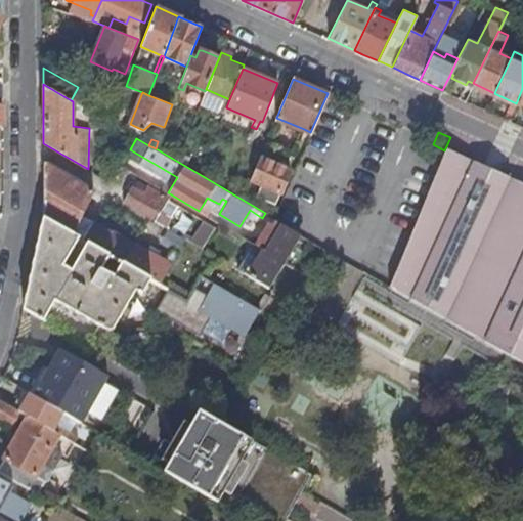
[(444,150),(390,284),(419,300),(522,361),(522,181),(446,146),(444,150)]
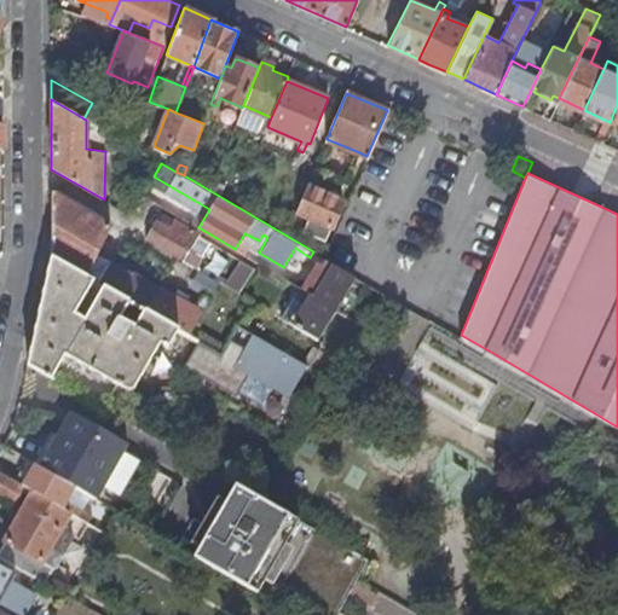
[(341,198),(309,185),(296,212),(319,221),(317,225),(329,230),(341,198)]
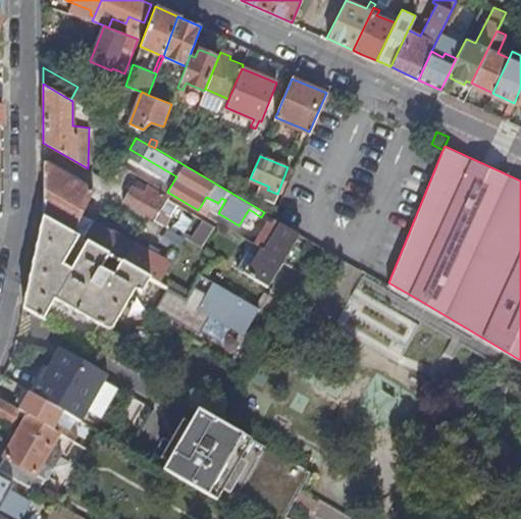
[(71,234),(93,191),(44,161),(44,201),(43,211),(42,216),(71,234)]
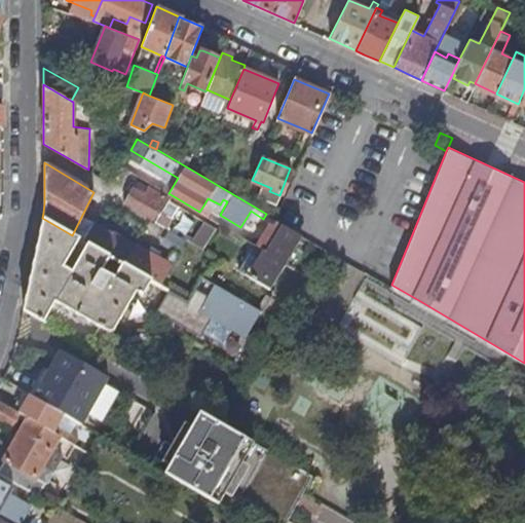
[(111,183),(120,165),(109,165),(102,178),(111,183)]
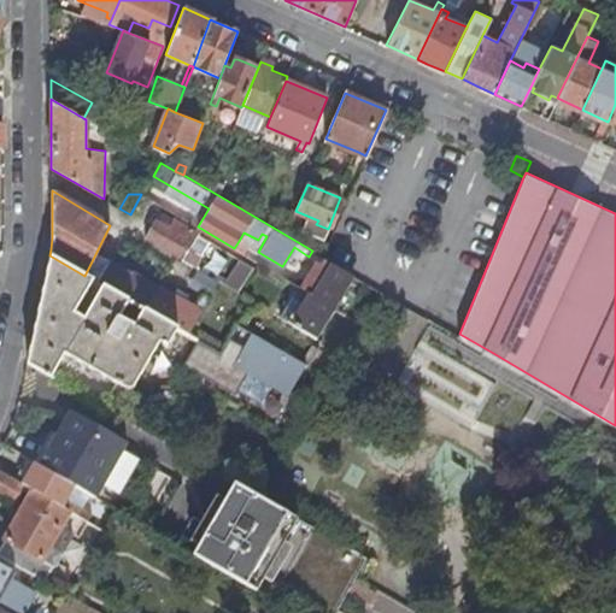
[(197,233),(174,218),(169,227),(156,219),(145,236),(182,258),(193,264),(199,254),(188,247),(197,233)]
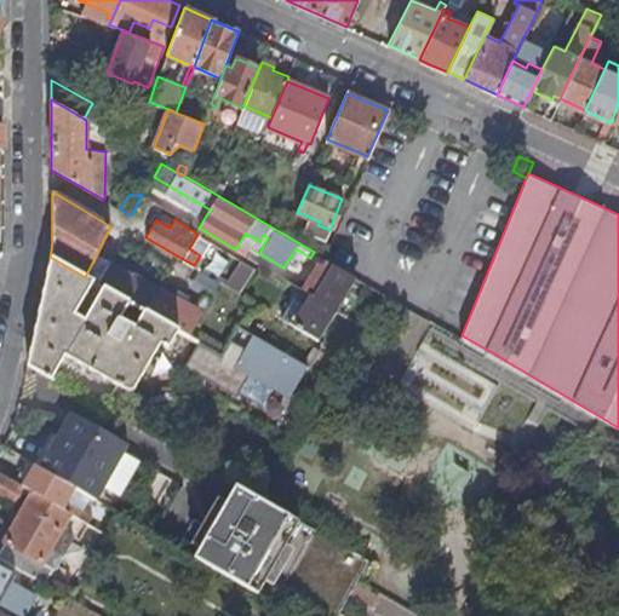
[(240,242),(259,253),(268,237),(263,235),(259,241),(245,234),(240,242)]
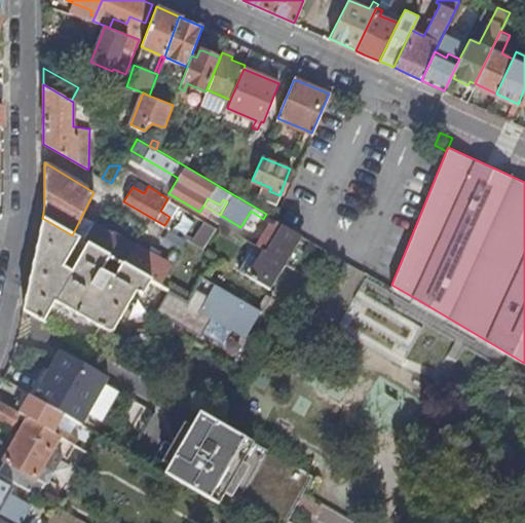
[(23,307),(44,320),(55,300),(101,326),(101,325),(109,329),(112,330),(113,329),(132,298),(150,308),(154,307),(200,334),(211,315),(186,301),(159,286),(122,264),(81,240),(72,235),(42,218),(33,261),(23,307)]
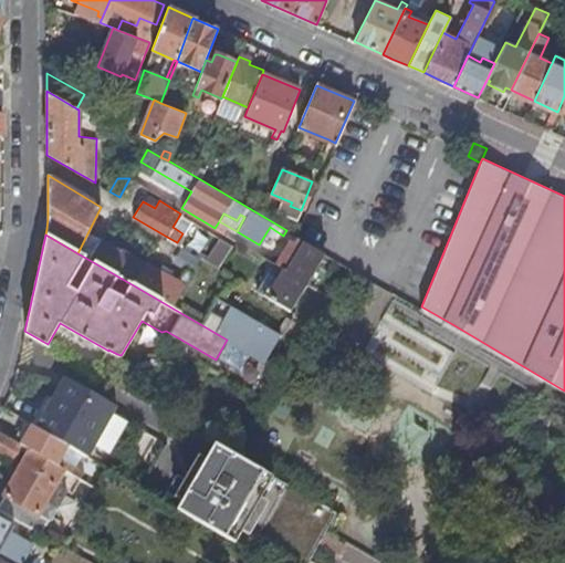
[(132,284),(144,263),(100,238),(87,259),(132,284)]
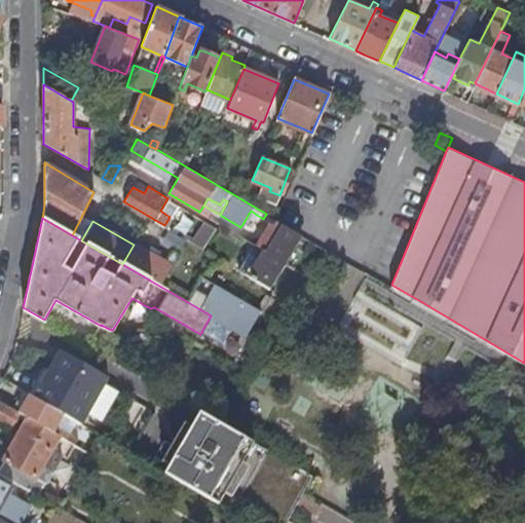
[(201,221),(189,243),(202,250),(214,227),(201,221)]
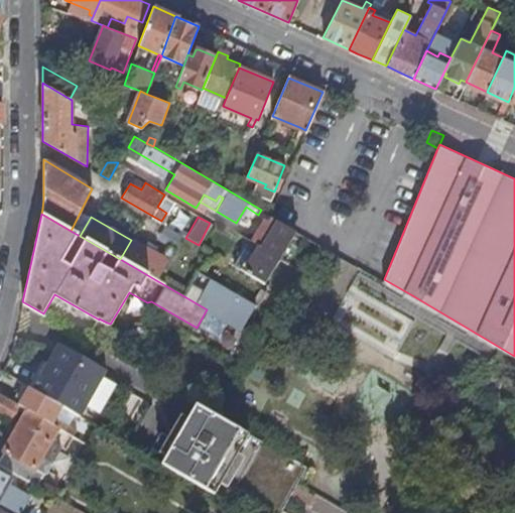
[(260,245),(279,257),(296,230),(276,219),(274,223),(266,218),(261,227),(268,231),(260,245)]
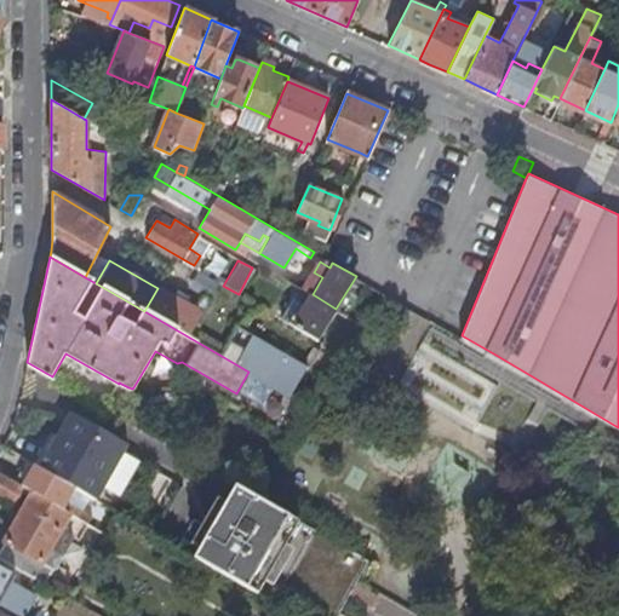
[(213,293),(200,286),(198,291),(211,298),(213,293)]
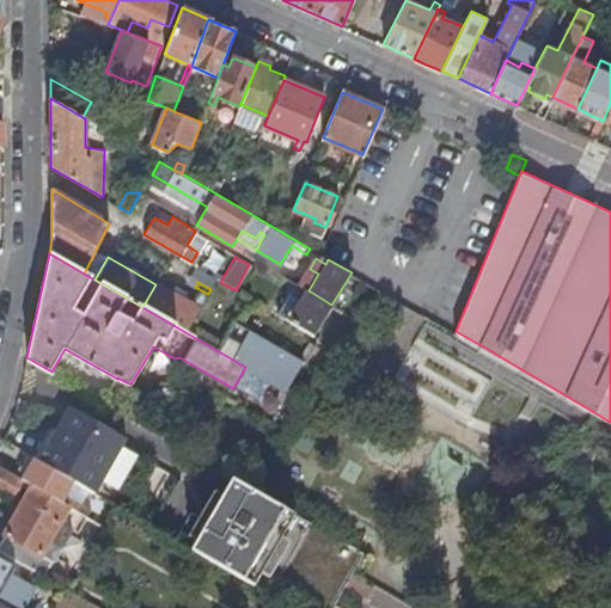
[(185,332),(203,302),(197,299),(194,305),(157,283),(156,284),(142,307),(185,332)]
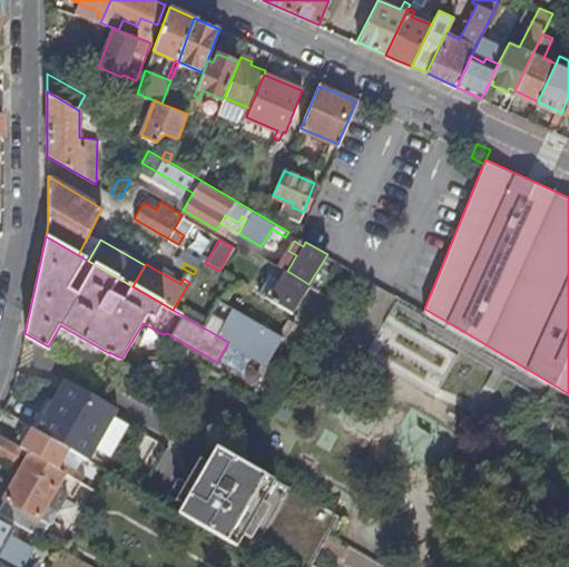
[(292,312),(304,292),(308,284),(287,271),(271,299),(292,312)]
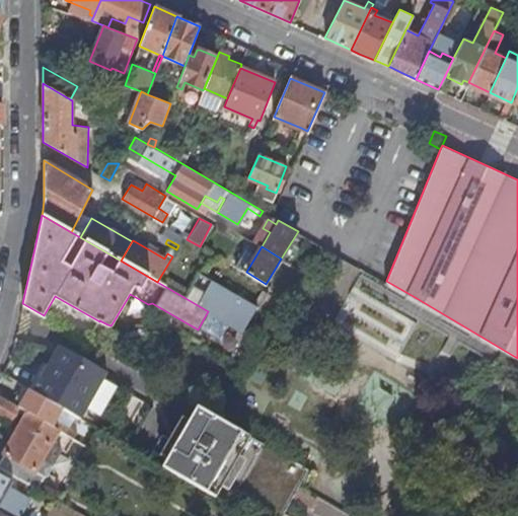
[(241,330),(256,306),(199,272),(183,297),(208,311),(241,330)]
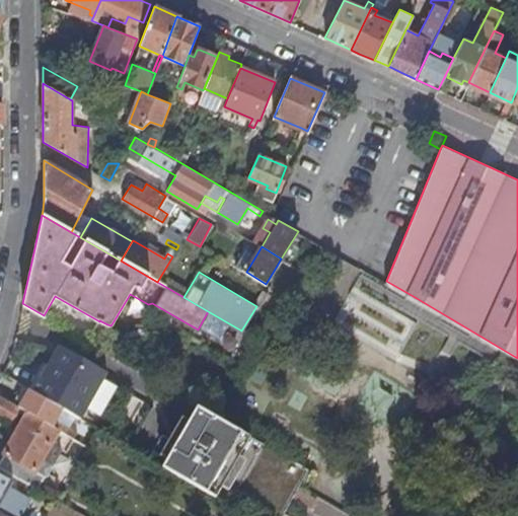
[(231,348),(238,337),(219,325),(212,338),(231,348)]
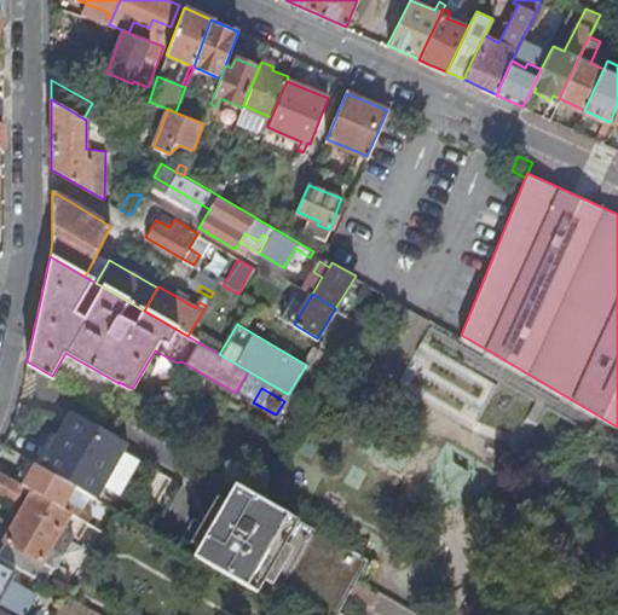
[(47,425),(29,457),(35,460),(76,485),(99,498),(131,442),(71,408),(58,431),(47,425)]
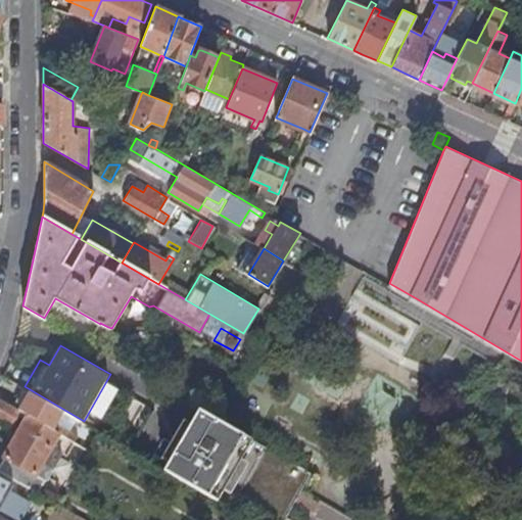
[(509,383),(499,376),(491,388),(502,394),(509,383)]
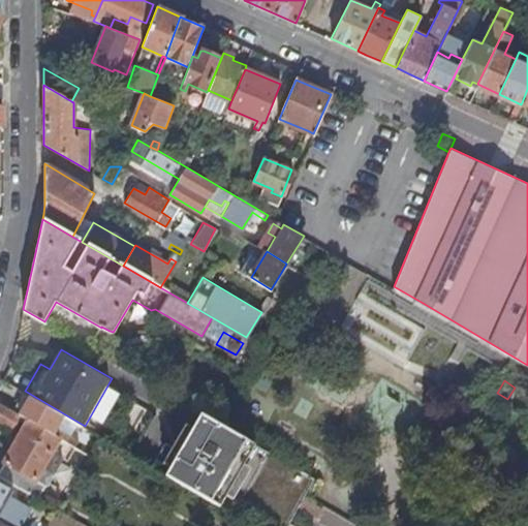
[(195,408),(149,381),(141,395),(188,422),(195,408)]
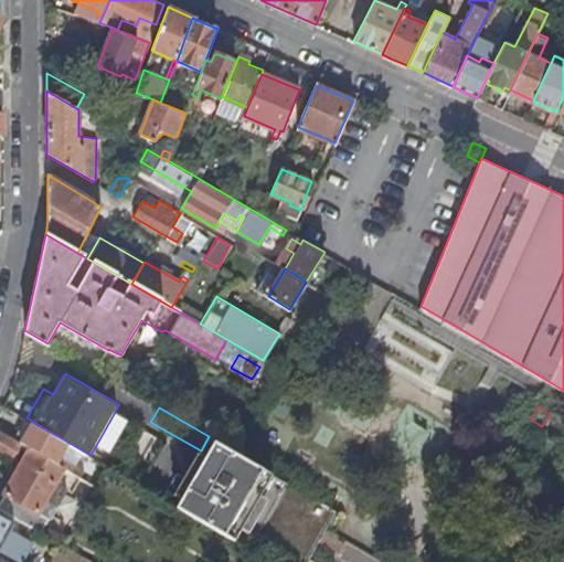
[(457,423),(450,420),(446,426),(453,430),(457,423)]
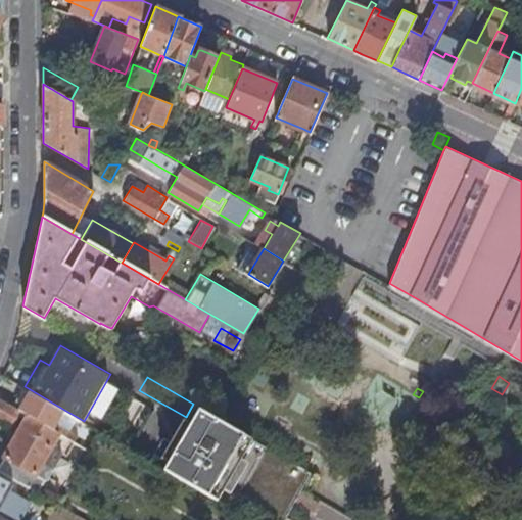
[(59,431),(80,443),(83,437),(57,422),(64,410),(30,389),(18,409),(59,431)]
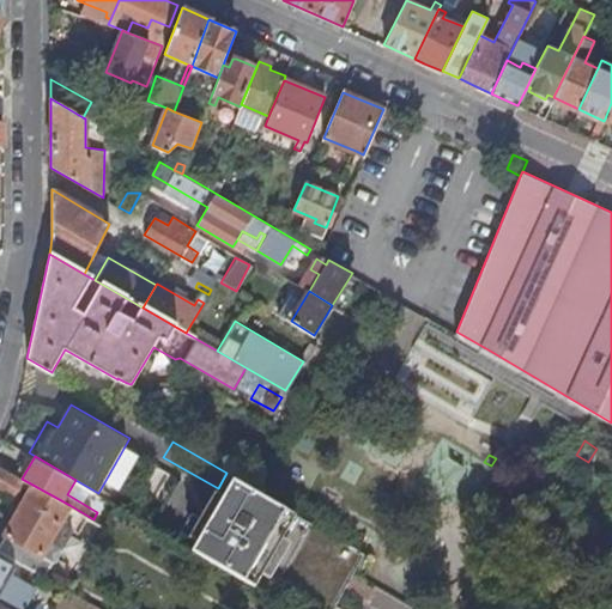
[(70,505),(22,479),(0,466),(0,486),(24,500),(0,541),(0,550),(44,576),(54,560),(43,554),(50,540),(61,546),(73,527),(61,519),(70,505)]
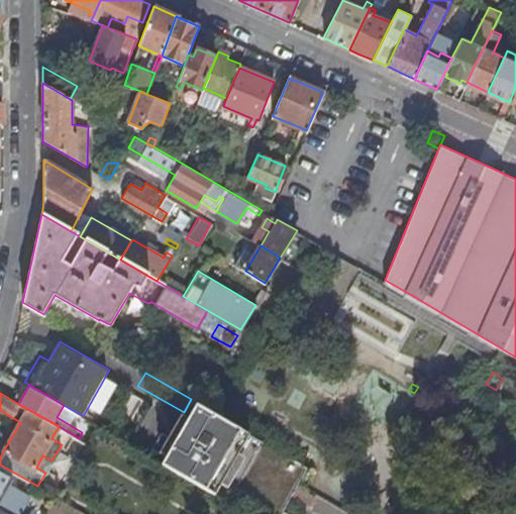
[(113,433),(157,458),(175,427),(130,402),(113,433)]
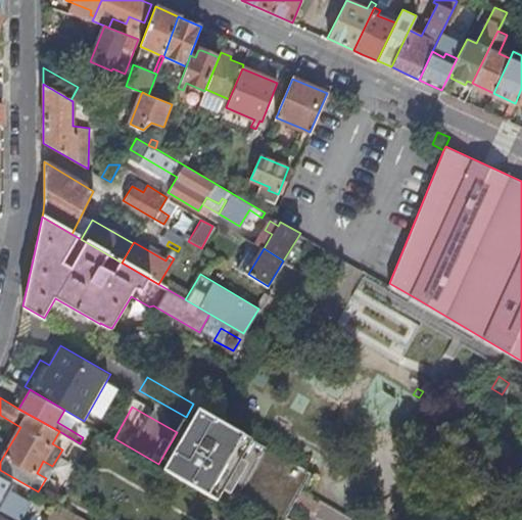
[(264,444),(218,418),(210,430),(255,457),(264,444)]
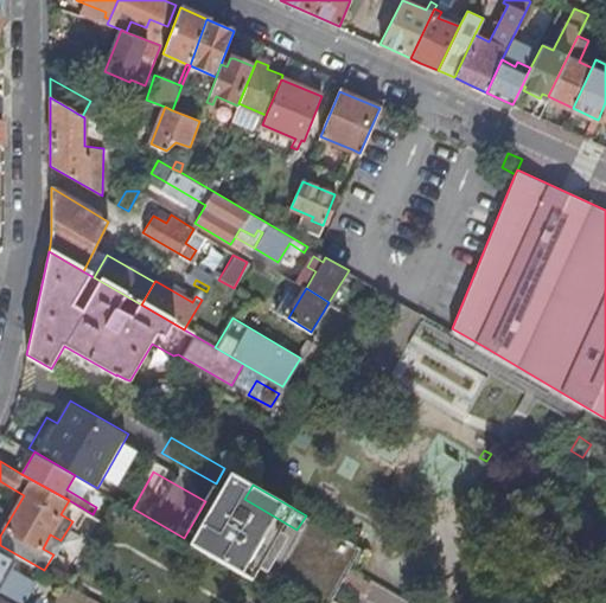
[(215,556),(266,585),(287,547),(236,518),(215,556)]
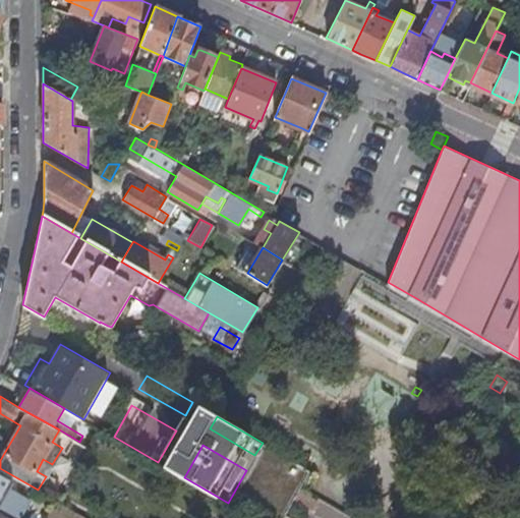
[(288,457),(253,517),(254,517),(283,517),(286,513),(300,487),(310,470),(288,457)]
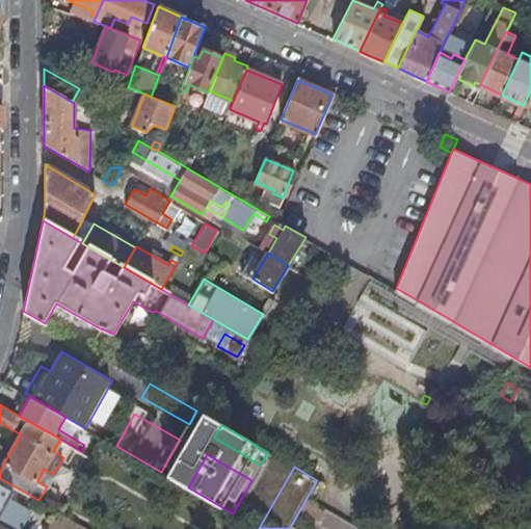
[(0,519),(19,528),(20,528),(29,512),(7,501),(11,493),(0,486),(0,519)]
